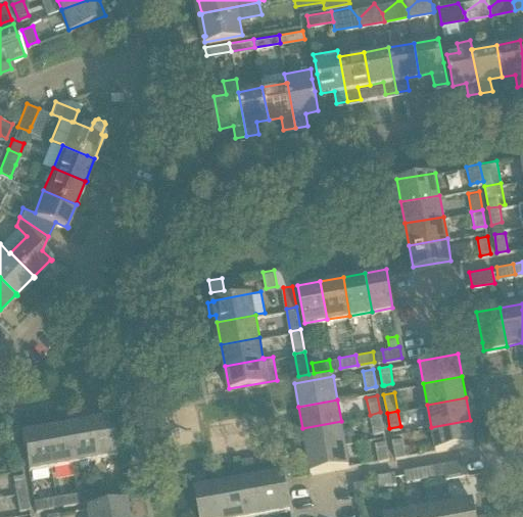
[(380,412),(370,415),(373,431),(384,429),(380,412)]
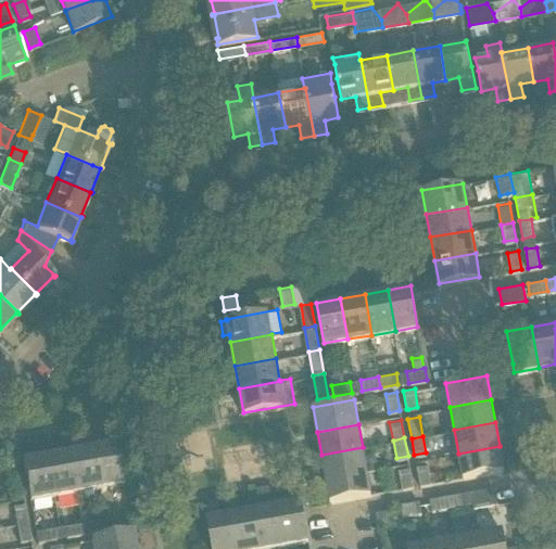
[(92,445),(100,485),(123,481),(115,441),(92,445)]
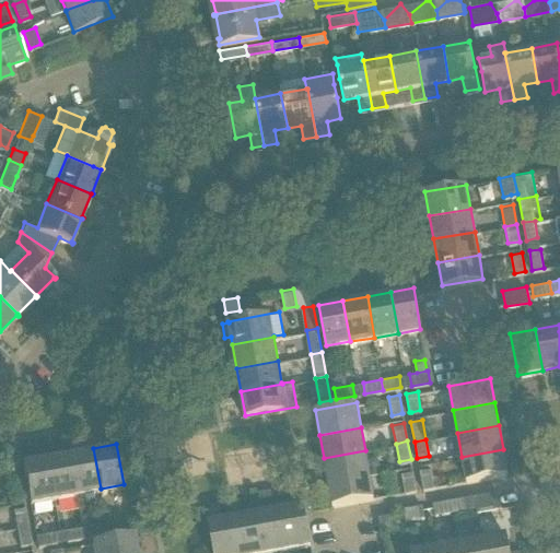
[(72,451),(79,493),(101,489),(93,448),(72,451)]
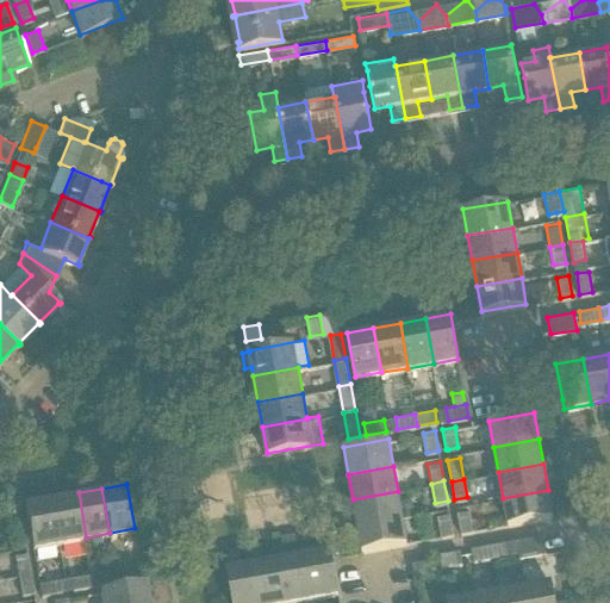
[(508,523),(553,516),(548,490),(503,498),(508,523)]
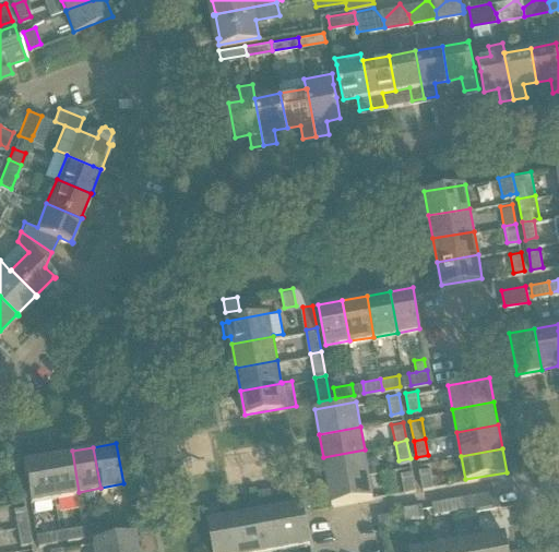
[(328,479),(368,471),(365,450),(323,457),(328,479)]
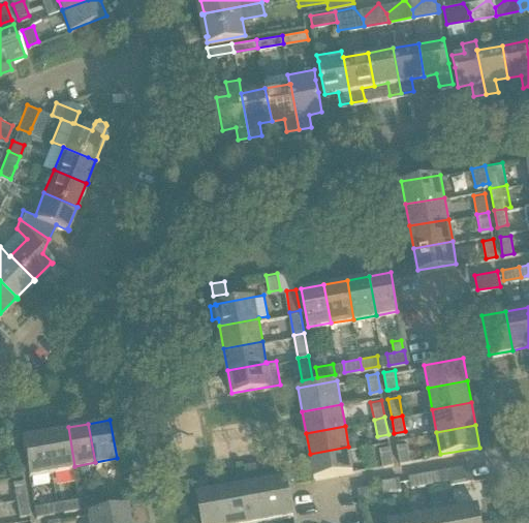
[(53,470),(74,466),(68,427),(47,431),(53,470)]
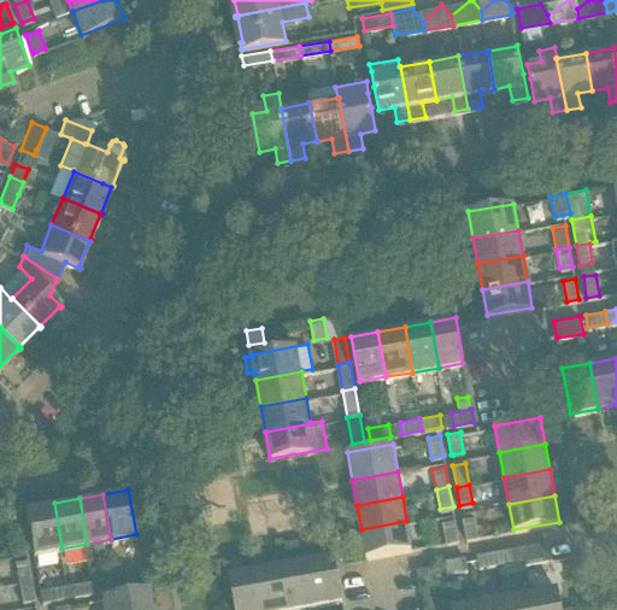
[(33,553),(62,549),(54,503),(24,508),(33,553)]
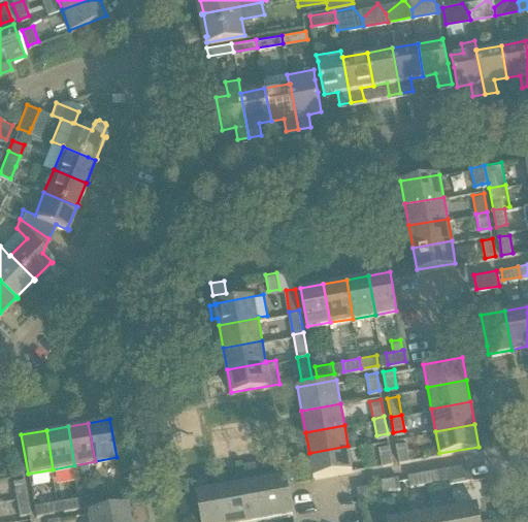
[(399,460),(409,458),(406,442),(396,444),(399,460)]
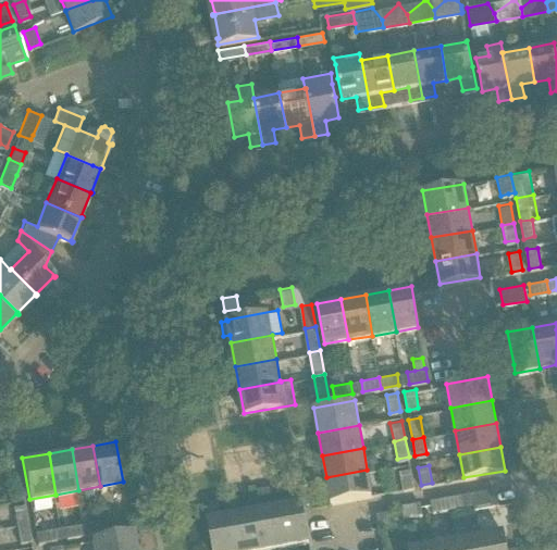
[(404,488),(415,486),(411,469),(400,470),(404,488)]
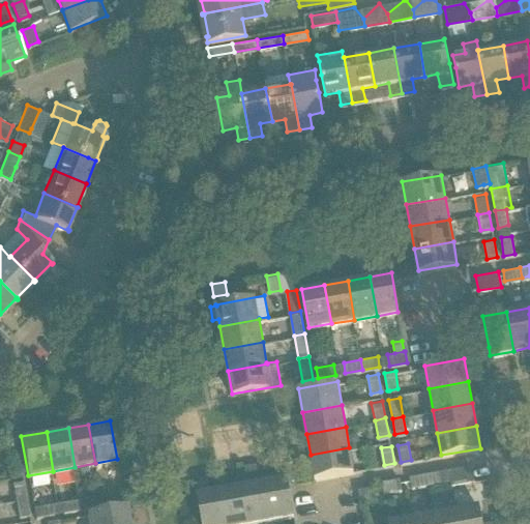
[(353,471),(349,447),(311,455),(315,477),(353,471)]
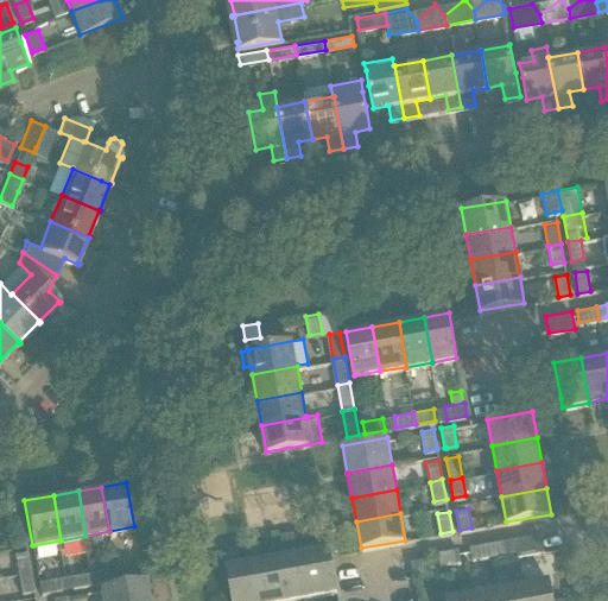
[(12,541),(25,538),(21,518),(10,520),(12,541)]
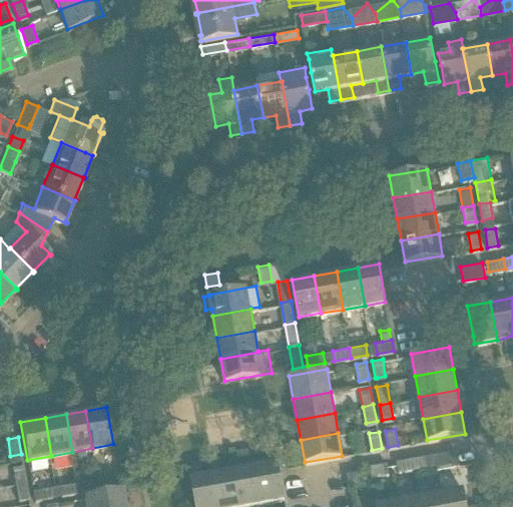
[(459,464),(456,450),(435,453),(437,468),(459,464)]
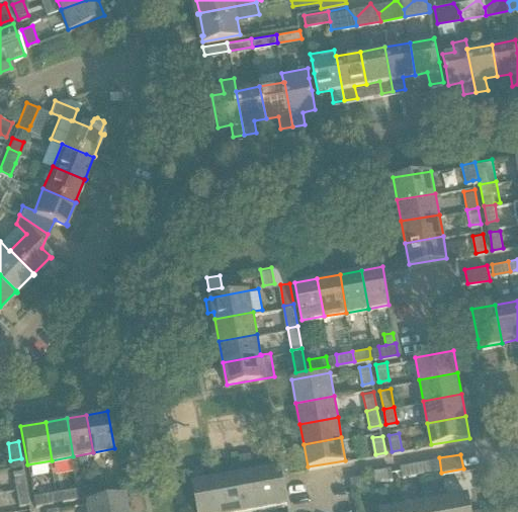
[(435,468),(434,458),(417,461),(419,472),(435,468)]
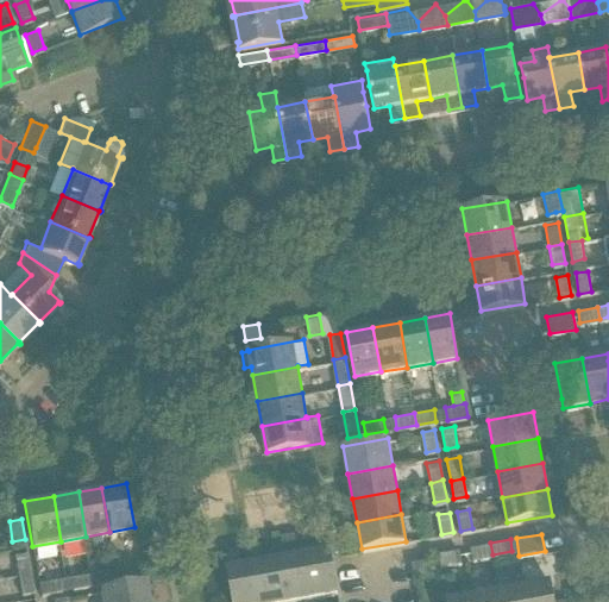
[(471,546),(471,551),(473,558),(493,555),(490,543),(471,546)]
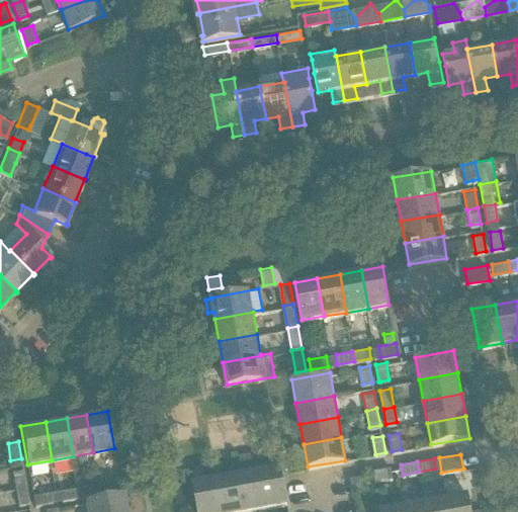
[(280,465),(259,470),(265,507),(287,503),(280,465)]
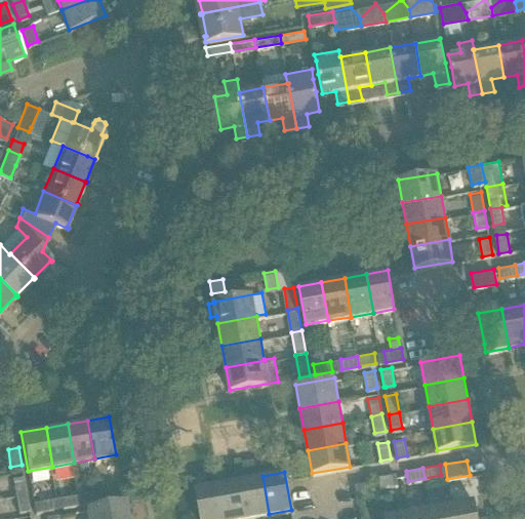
[(380,486),(398,483),(396,473),(378,476),(380,486)]
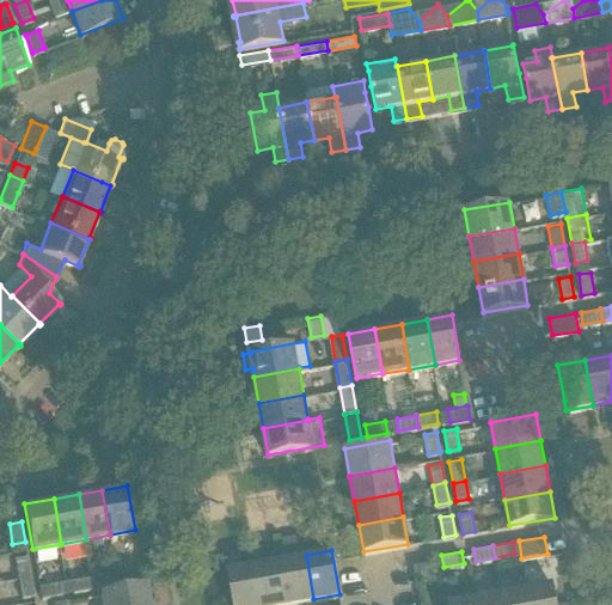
[(18,575),(30,573),(26,554),(14,556),(18,575)]
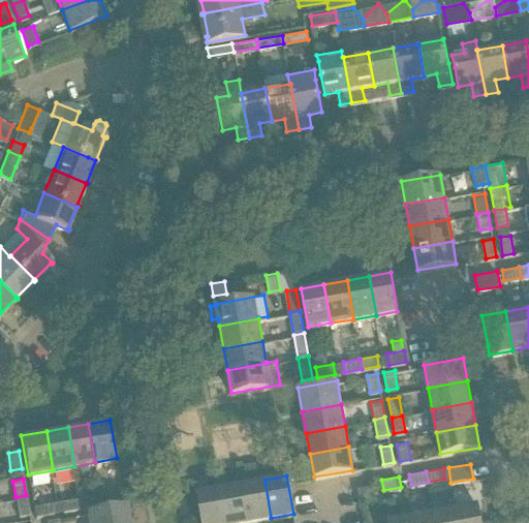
[(265,480),(241,484),(248,522),(271,518),(265,480)]
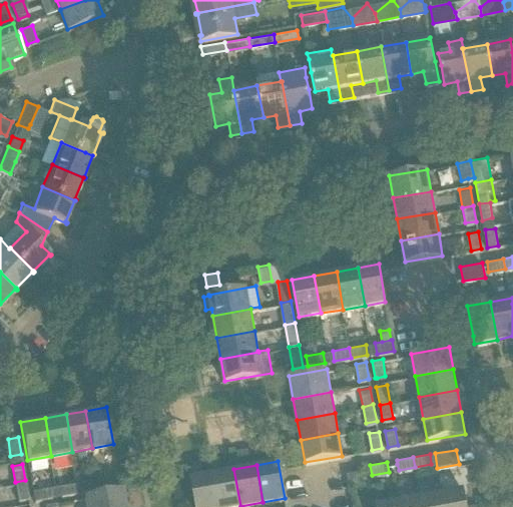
[(77,481),(76,481),(74,469),(52,473),(54,485),(56,485),(58,495),(79,491),(77,481)]
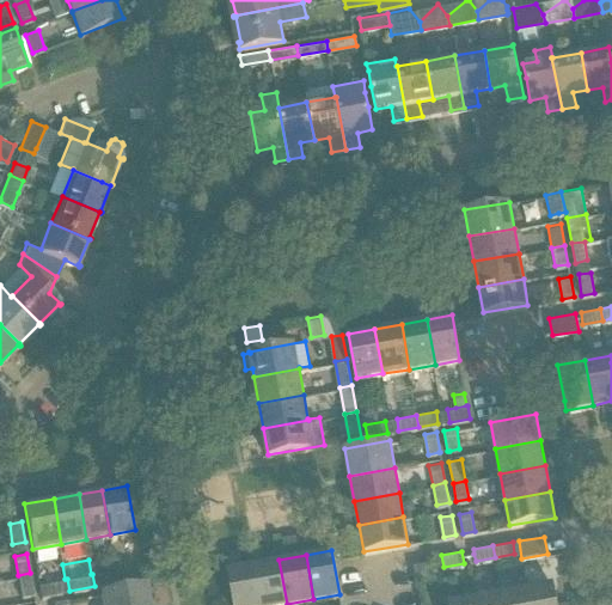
[(279,560),(255,563),(262,604),(282,604),(287,604),(279,560)]
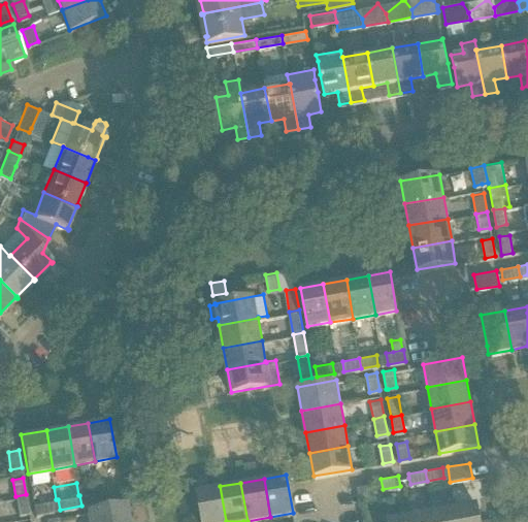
[(371,496),(369,485),(357,487),(358,490),(359,498),(371,496)]
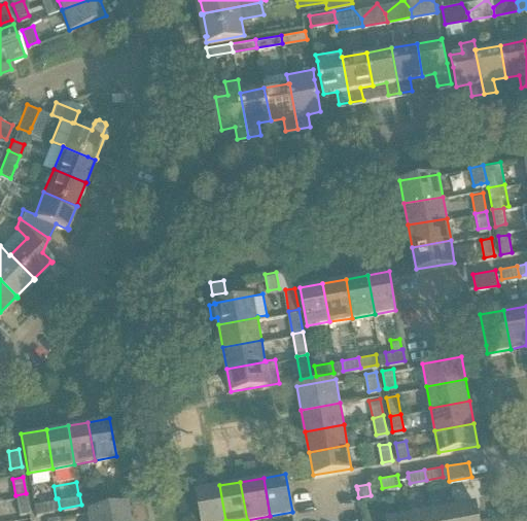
[(202,520),(225,520),(219,485),(197,489),(202,520)]
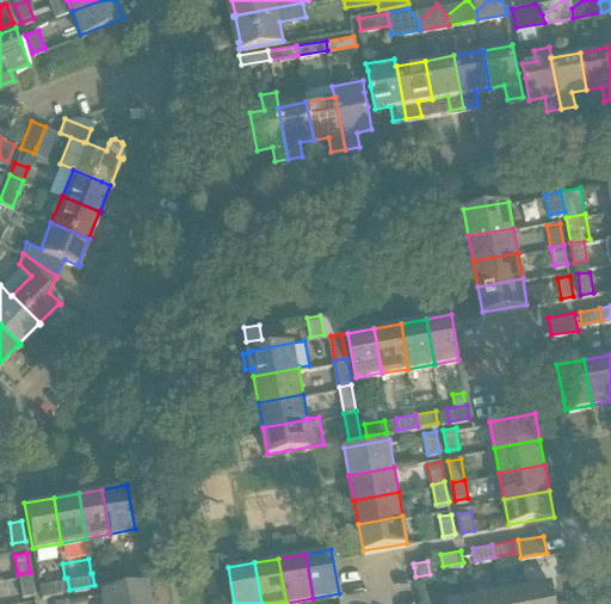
[(123,580),(144,577),(142,565),(121,568),(123,580)]
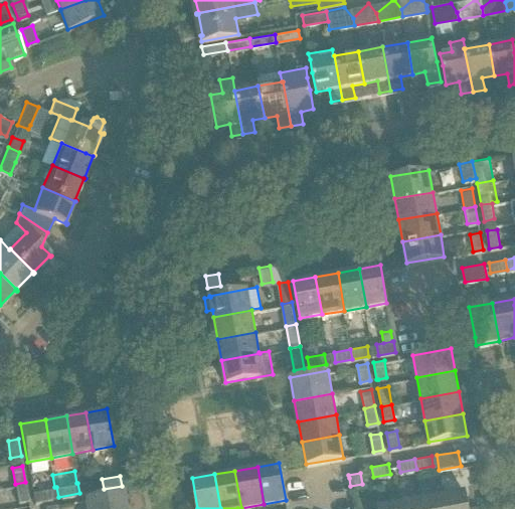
[(93,480),(77,483),(79,493),(95,491),(93,480)]
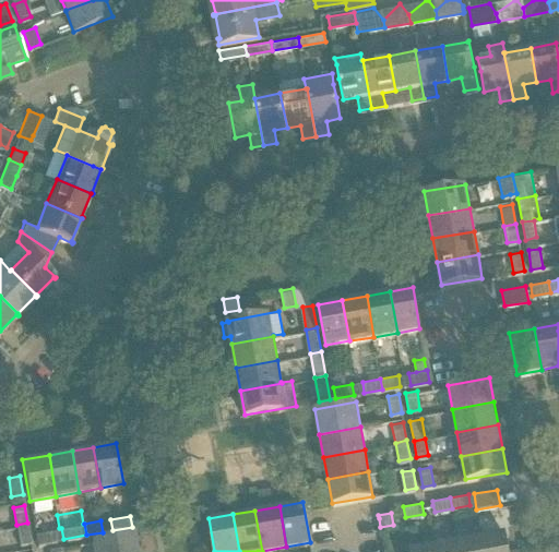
[(20,543),(31,541),(27,523),(16,525),(20,543)]
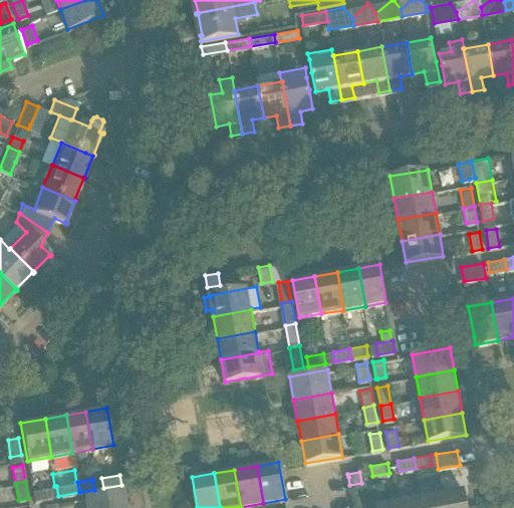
[(34,500),(58,496),(56,486),(54,486),(32,490),(34,500)]
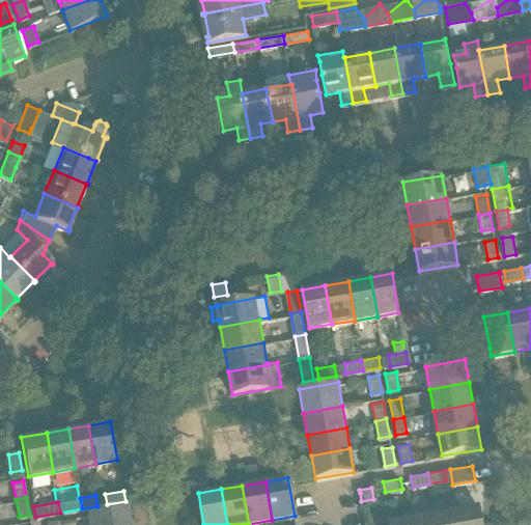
[(459,524),(482,524),(479,505),(457,509),(459,524)]
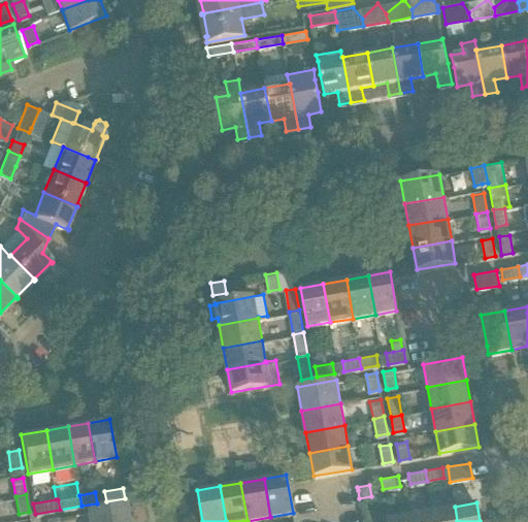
[(87,511),(88,521),(128,521),(126,503),(87,511)]
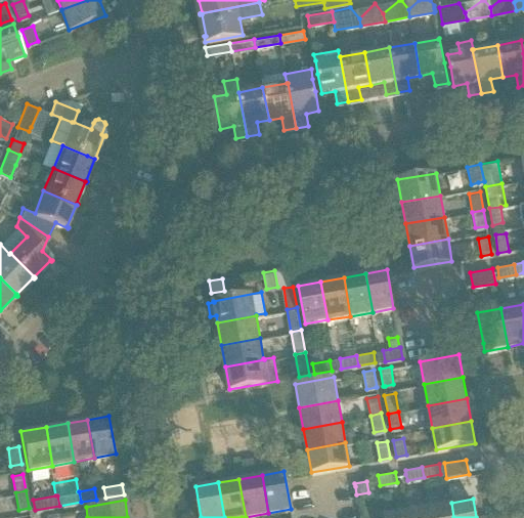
[(431,517),(453,517),(451,503),(430,507),(431,517)]
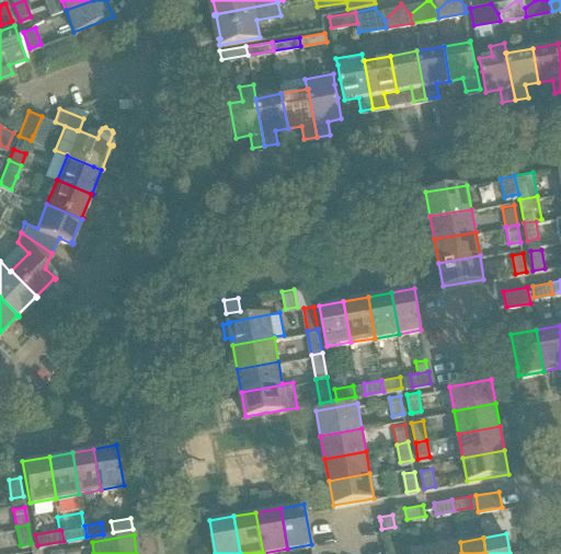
[(436,553),(461,553),(460,542),(436,546),(436,553)]
